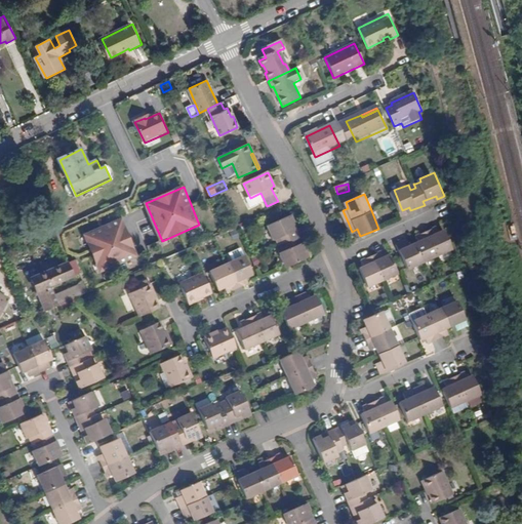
[(423,201),(425,205),(437,199),(436,196),(423,201)]
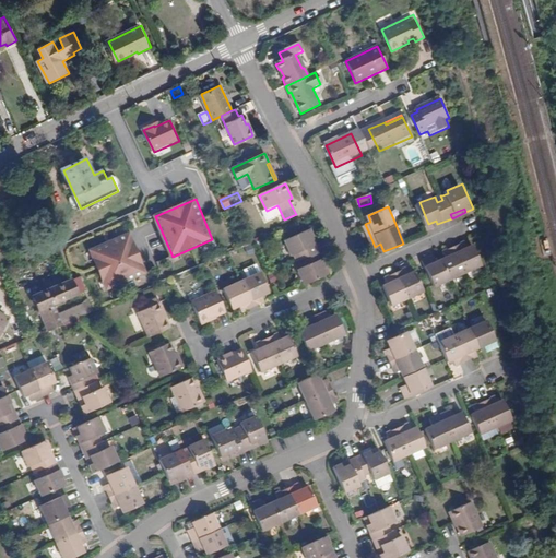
[(303,285),(322,276),(320,270),(323,268),(317,252),(314,254),(308,240),(310,239),(307,230),(283,241),(290,257),(292,257),(294,262),(295,263),(298,261),(302,268),(296,271),(303,285)]
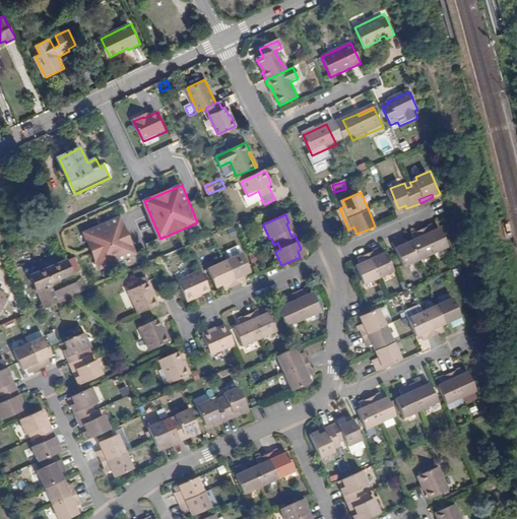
[(137,254),(120,217),(86,233),(104,269),(137,254)]
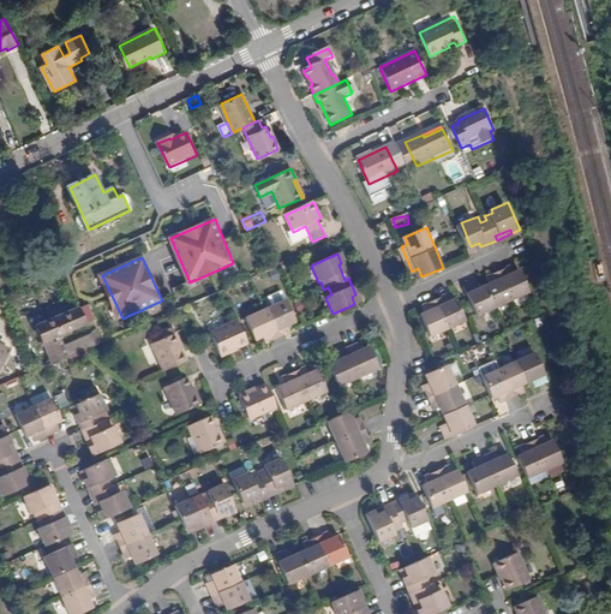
[(348,278),(341,263),(339,264),(345,280),(348,278)]
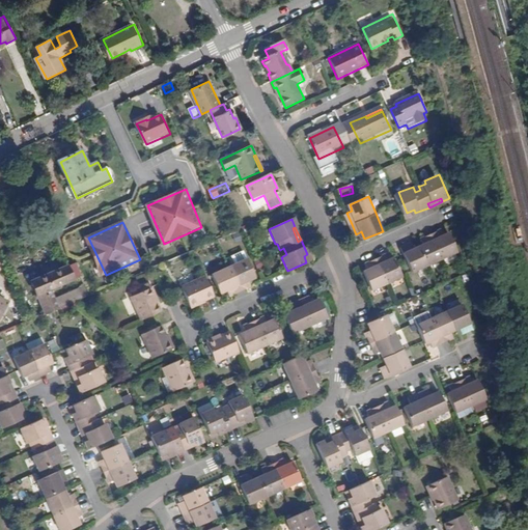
[(407,255),(410,260),(414,270),(429,262),(444,256),(460,249),(451,231),(446,233),(443,228),(434,232),(422,236),(425,243),(421,244),(416,246),(414,241),(403,246),(407,255)]
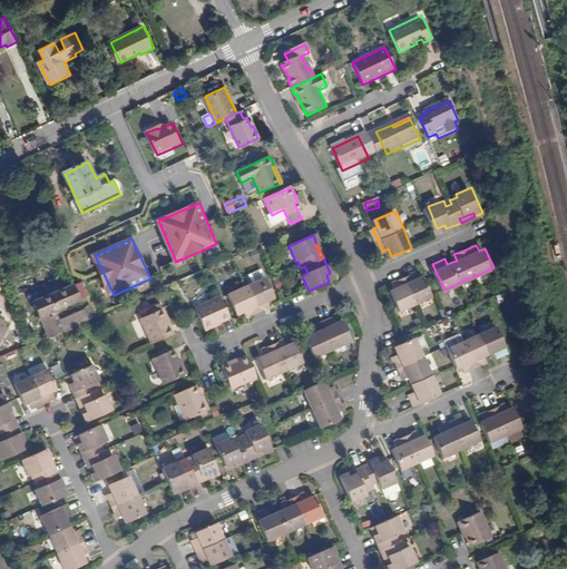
[(428,285),(426,280),(423,275),(418,277),(416,272),(404,276),(393,281),(396,287),(391,290),(399,310),(431,295),(428,285)]
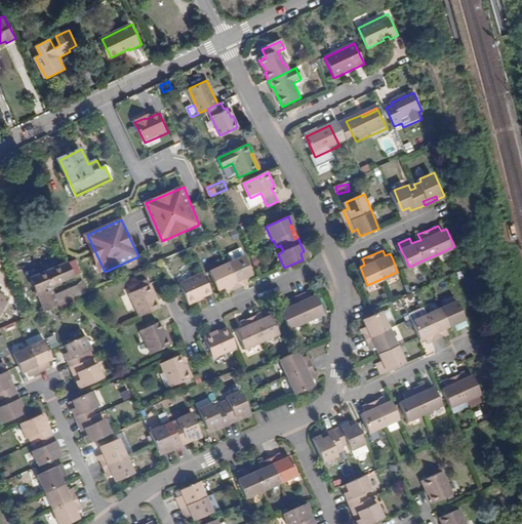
[(242,258),(208,273),(215,291),(224,288),(226,292),(245,284),(242,279),(249,275),(242,258)]
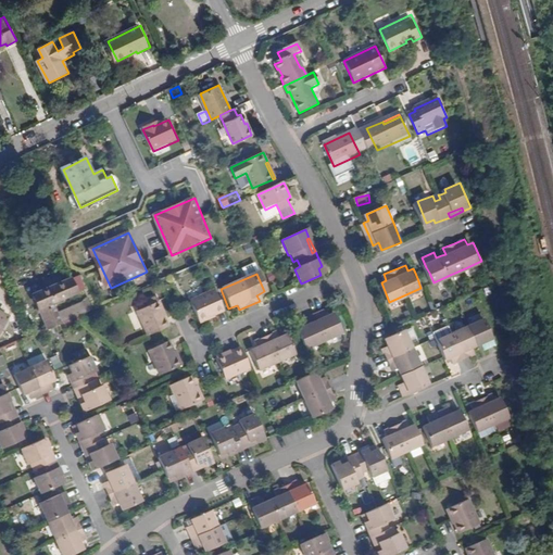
[(72,281),(78,295),(86,291),(84,282),(80,277),(72,281)]
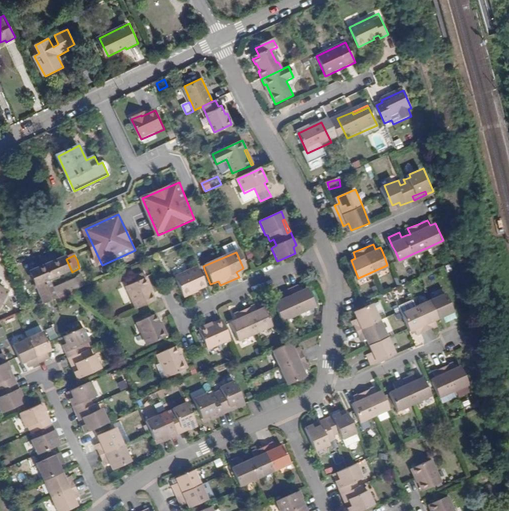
[(86,256),(77,260),(79,268),(82,274),(92,269),(86,256)]
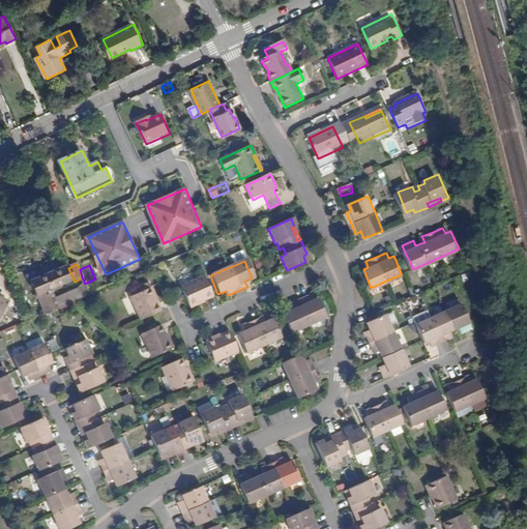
[(52,292),(75,282),(68,268),(32,283),(38,297),(40,297),(48,315),(59,310),(55,300),(52,292)]
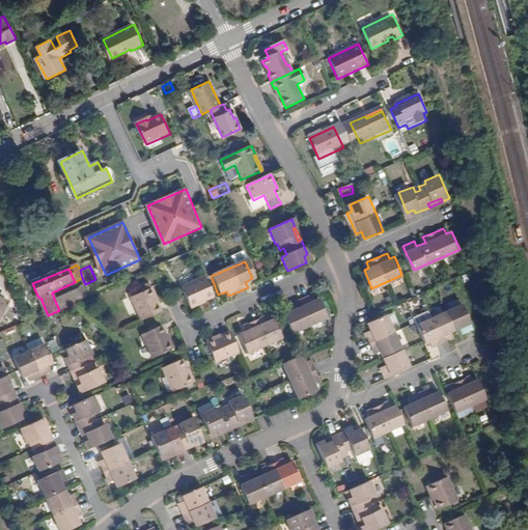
[(181,287),(189,307),(213,297),(203,277),(181,287)]
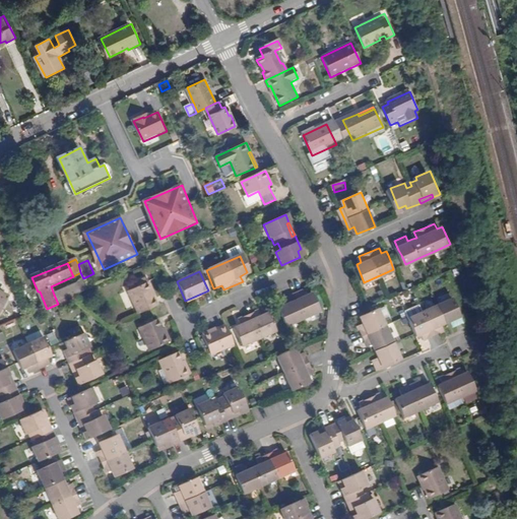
[(147,280),(127,289),(138,313),(157,305),(147,280)]
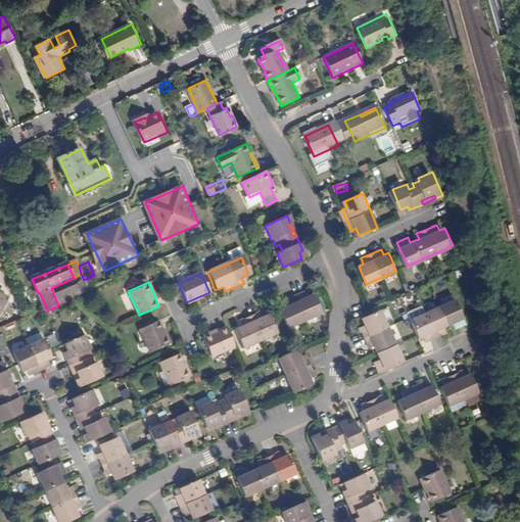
[(58,305),(71,300),(83,295),(79,286),(54,296),(58,305)]
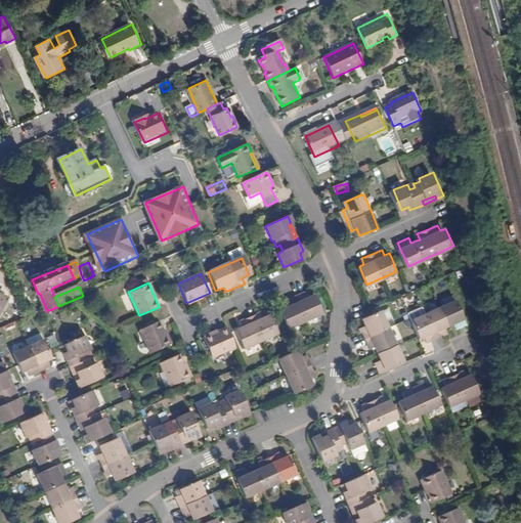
[(302,292),(283,301),(285,306),(278,309),(287,327),(319,312),(311,295),(305,298),(302,292)]
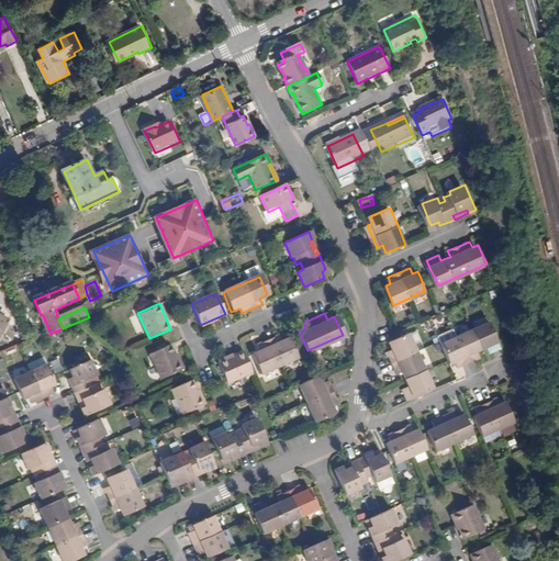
[(491,354),(503,348),(503,347),(492,323),(476,331),(460,337),(444,344),(453,363),(458,361),(460,367),(471,362),(482,358),(480,351),(484,350),(489,348),(491,354)]
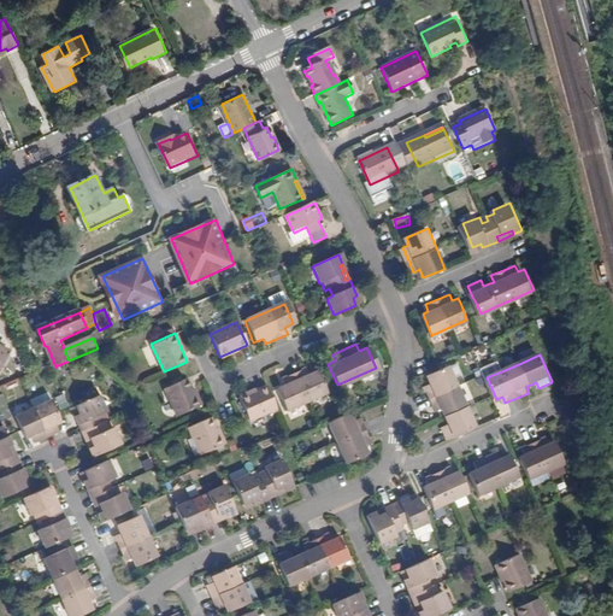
[(452,365),(431,375),(435,383),(428,386),(438,411),(446,408),(452,422),(444,426),(451,439),(478,426),(452,365)]
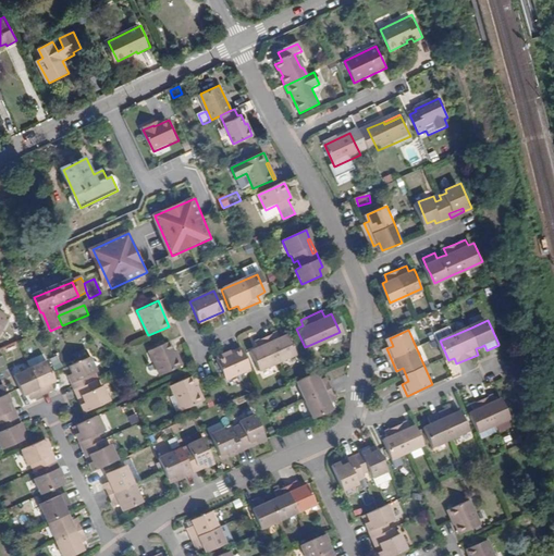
[(247,350),(255,369),(293,353),(285,334),(278,336),(275,331),(253,341),(255,346),(247,350)]
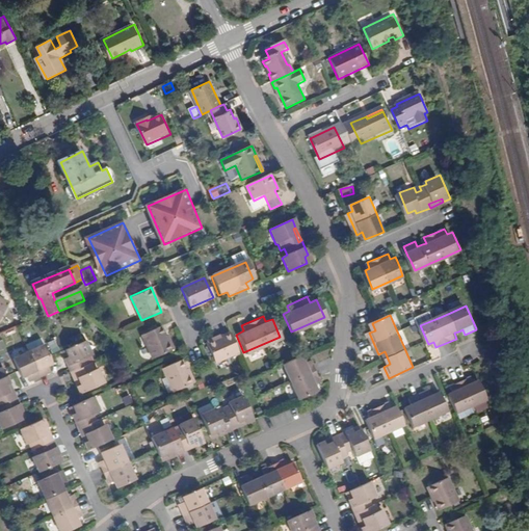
[(162,325),(142,334),(153,356),(173,348),(162,325)]
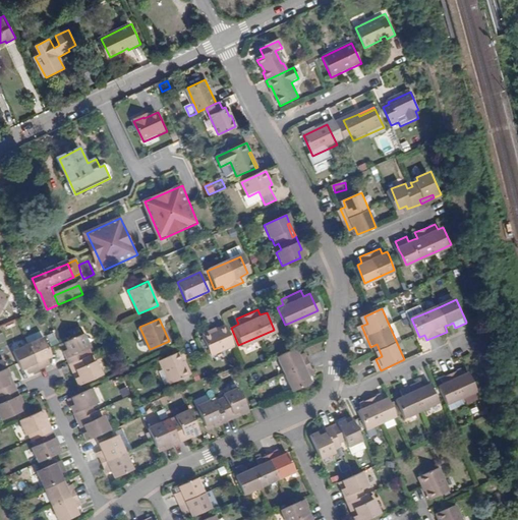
[(231,344),(223,325),(199,335),(208,354),(231,344)]
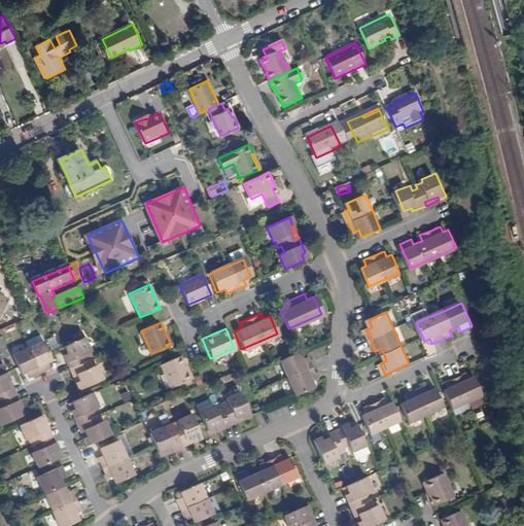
[(64,354),(70,367),(73,366),(79,379),(75,381),(78,388),(102,378),(97,364),(95,364),(91,356),(88,358),(84,352),(90,350),(83,337),(65,345),(68,352),(64,354)]
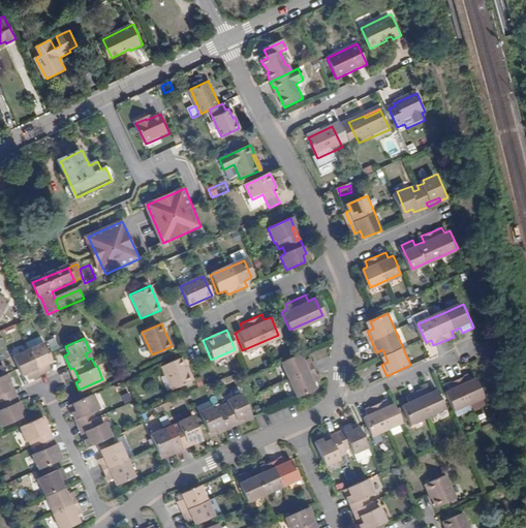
[(42,341),(12,353),(21,372),(25,370),(27,375),(49,366),(47,361),(50,359),(42,341)]
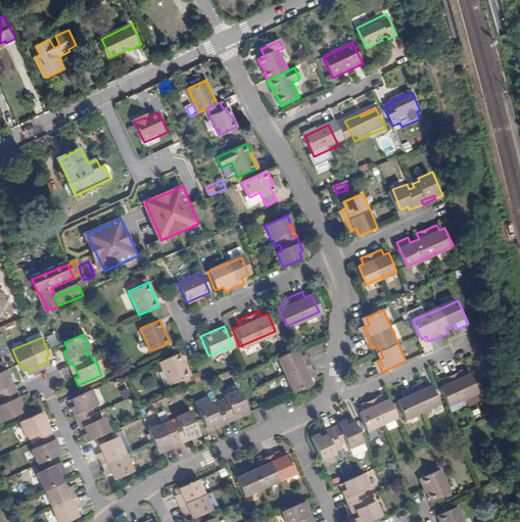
[(295,348),(279,356),(293,391),(311,384),(308,376),(313,374),(304,353),(298,356),(295,348)]
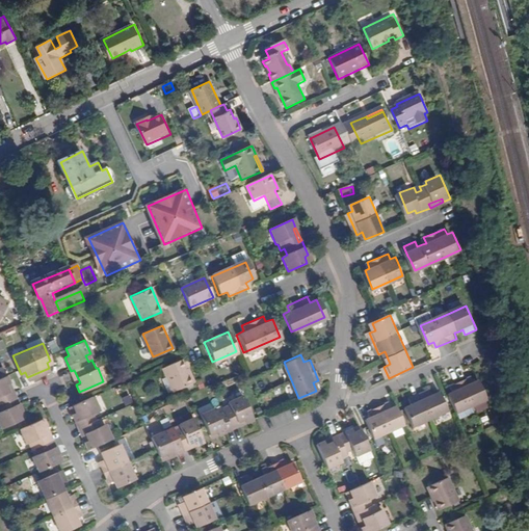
[(183,359),(163,367),(173,391),(193,381),(183,359)]
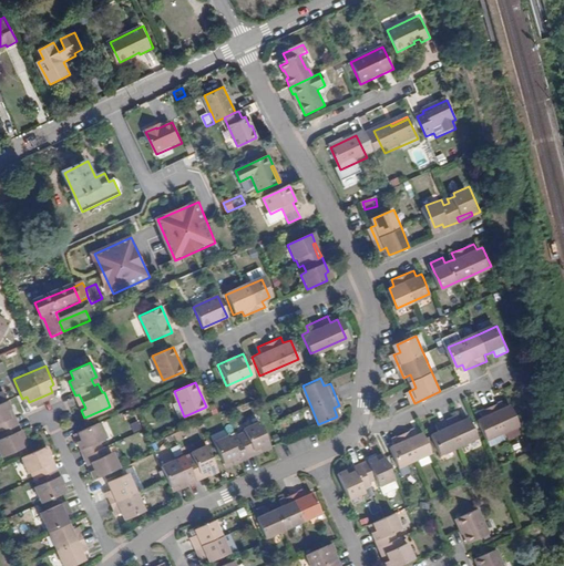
[(7,409),(10,408),(3,391),(0,392),(0,451),(1,454),(23,444),(20,439),(23,436),(17,422),(13,423),(7,409)]
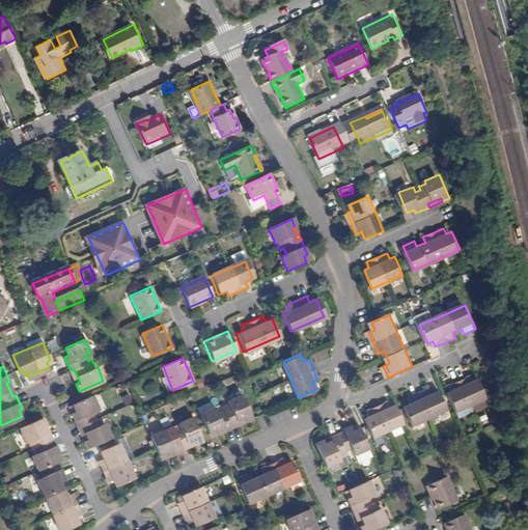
[(74,369),(71,370),(76,384),(80,382),(74,369)]
